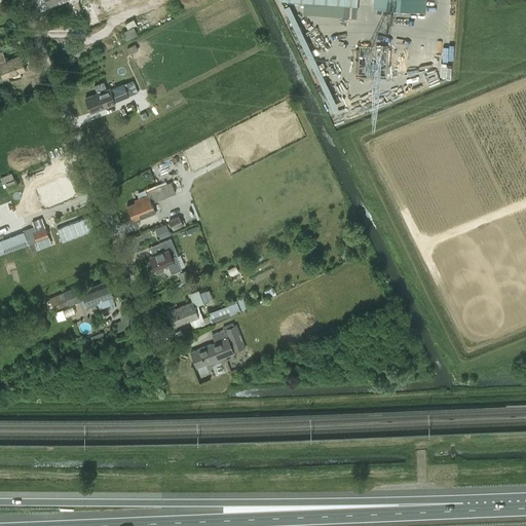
[(291,0),(340,3),(342,9),(334,13),(353,14),(353,0),(291,0)]
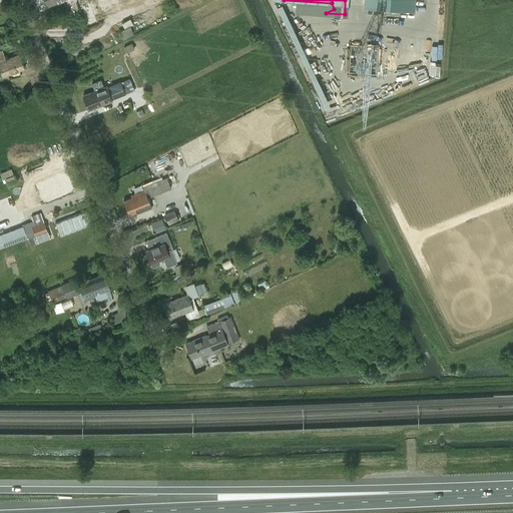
[(364,0),(364,5),(414,9),(415,0),(364,0)]
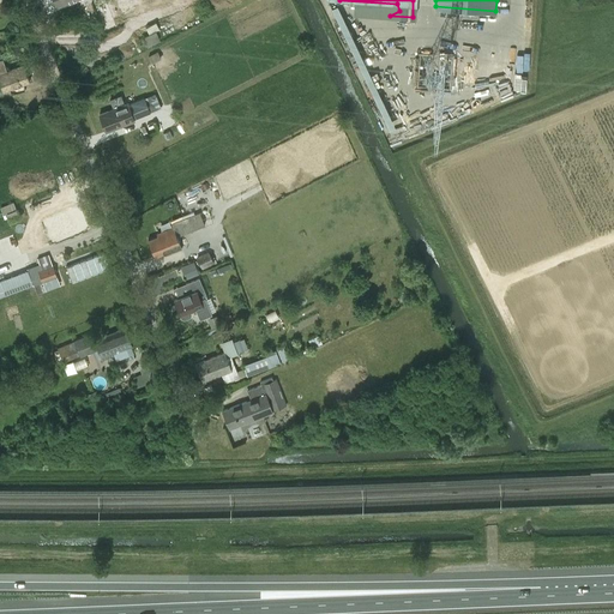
[(109,5),(98,8),(108,36),(112,35),(109,26),(113,24),(112,20),(115,19),(109,5)]
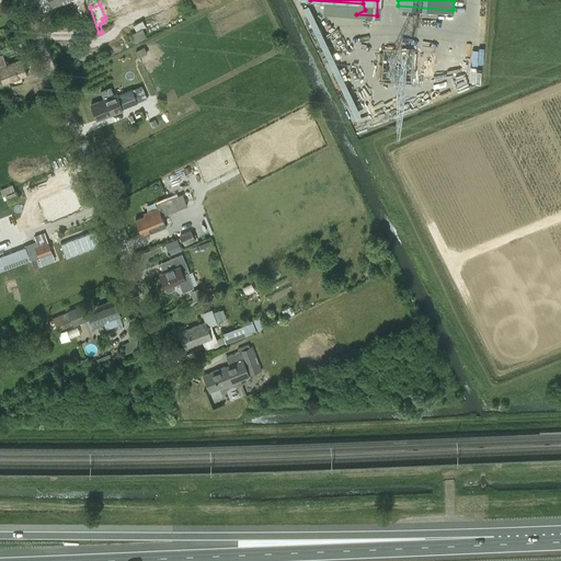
[(134,42),(146,36),(139,21),(132,24),(134,31),(129,33),(134,42)]
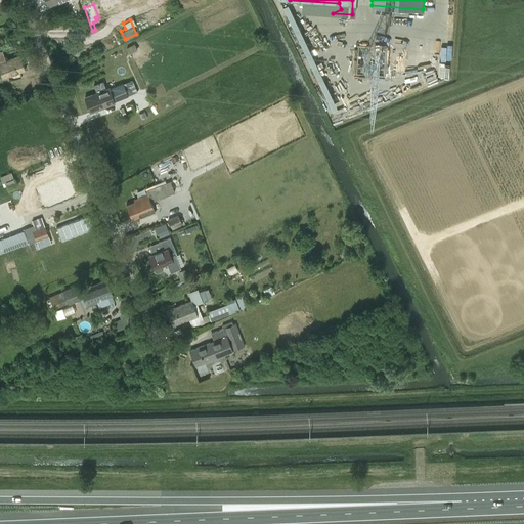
[(0,77),(23,71),(18,54),(6,58),(3,49),(0,50),(0,77)]
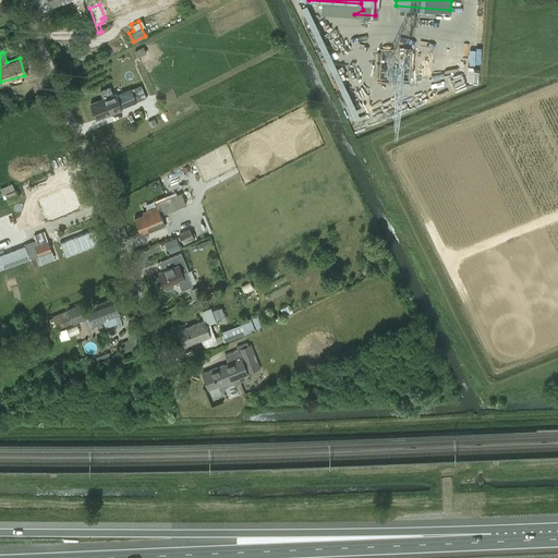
[(461,64),(465,75),(475,72),(471,60),(461,64)]
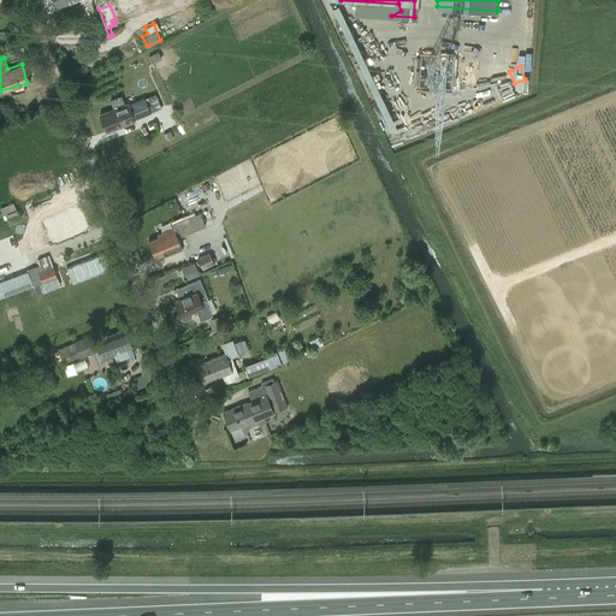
[(135,122),(135,120),(150,114),(150,113),(161,108),(155,94),(144,99),(144,98),(128,104),(100,114),(106,132),(135,122)]
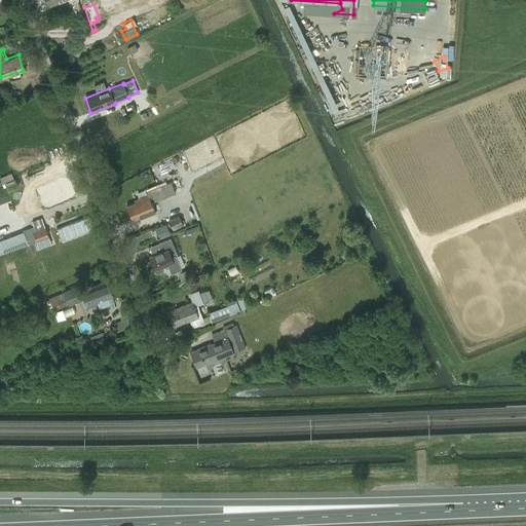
[(69,182),(39,193),(45,210),(75,198),(69,182)]
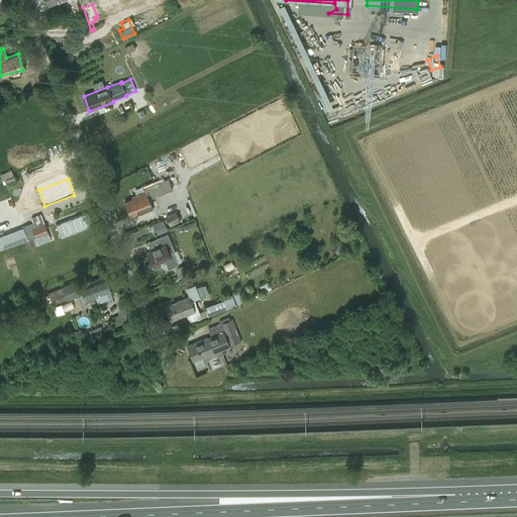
[(143,189),(144,192),(131,197),(132,199),(124,202),(130,217),(137,214),(138,215),(153,210),(148,197),(152,195),(153,197),(173,190),(168,179),(143,189)]
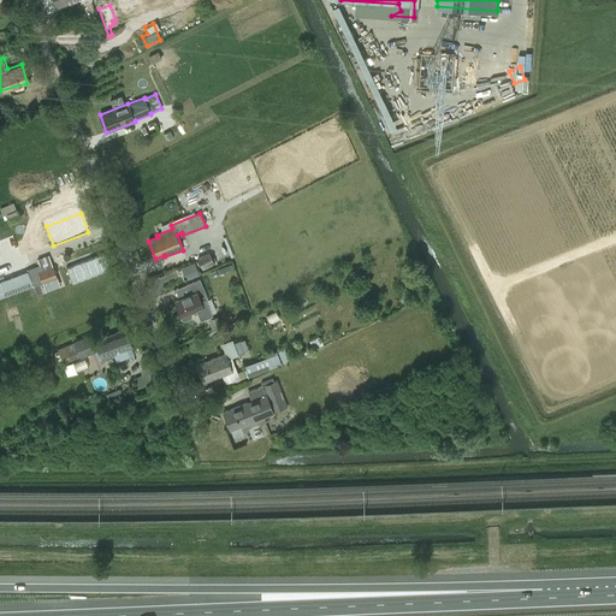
[(99,266),(93,250),(54,265),(60,280),(99,266)]
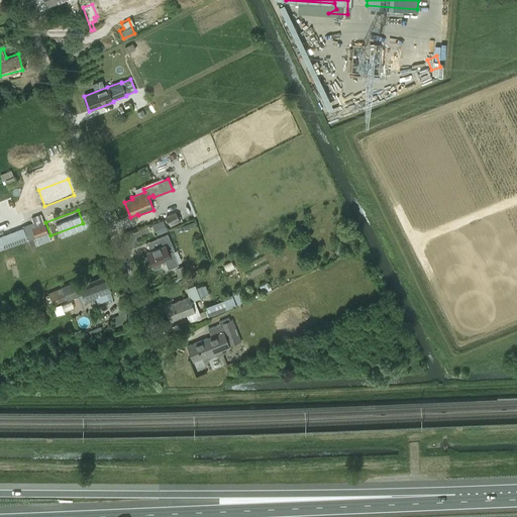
[(170,226),(180,221),(175,212),(166,217),(170,226)]
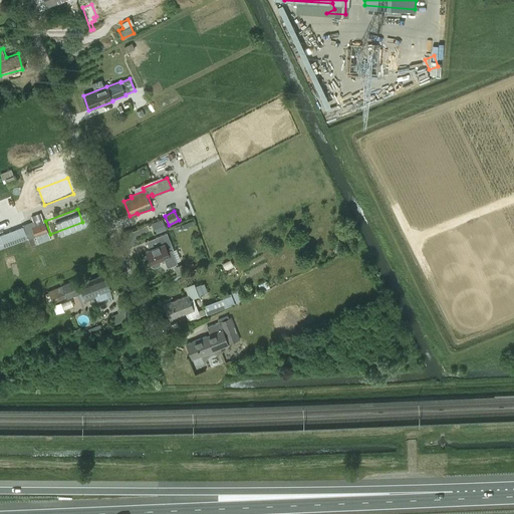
[(28,239),(47,232),(40,213),(31,217),(33,222),(23,226),(28,239)]
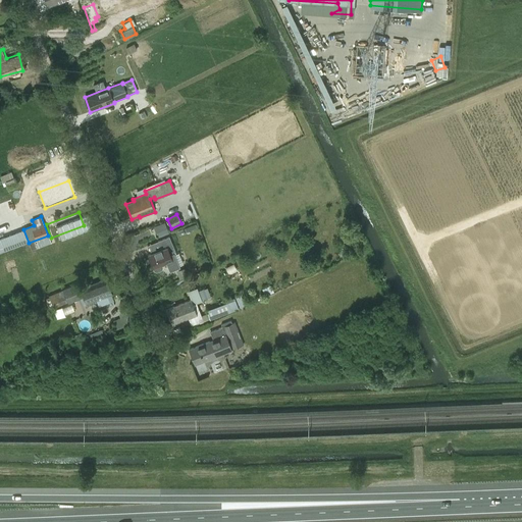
[(161,236),(167,232),(164,223),(155,227),(156,231),(158,230),(161,236)]
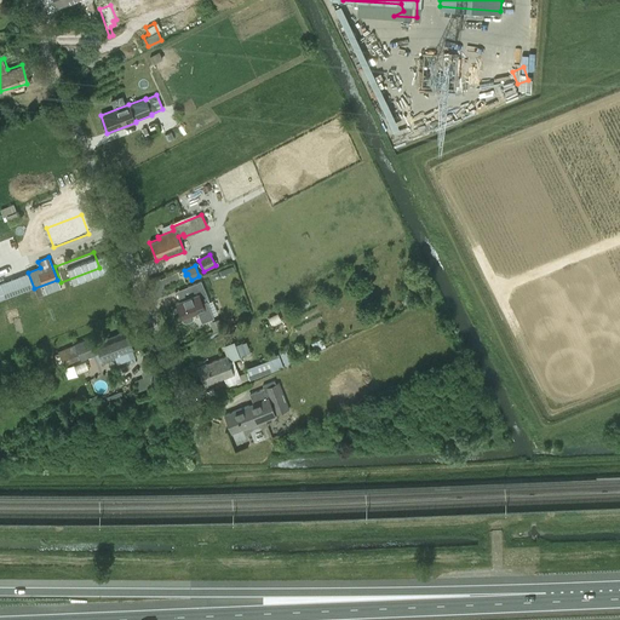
[(187,298),(176,303),(182,320),(183,322),(185,323),(191,321),(193,319),(191,316),(199,314),(202,322),(213,319),(207,302),(208,302),(201,282),(183,290),(187,298)]
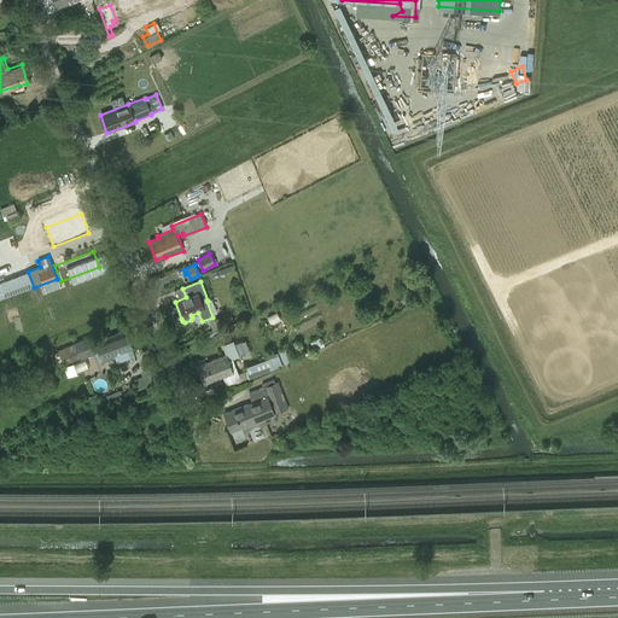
[(219,316),(210,320),(214,330),(223,326),(219,316)]
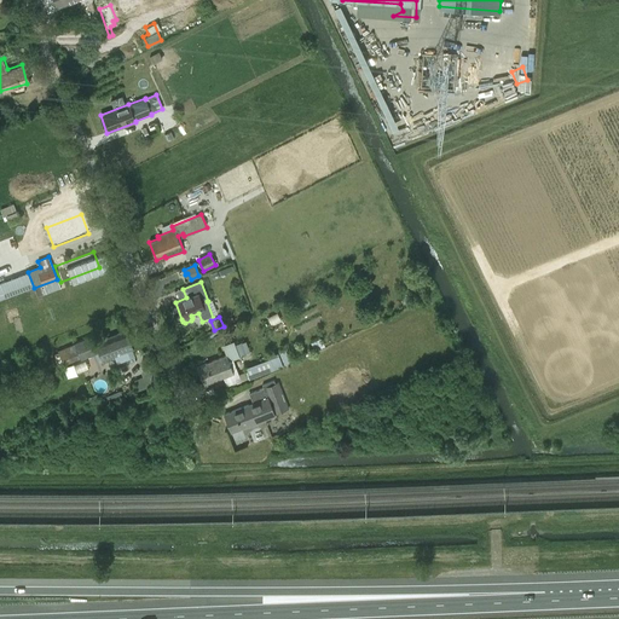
[(136,357),(133,350),(126,330),(97,342),(94,335),(74,343),(74,345),(57,351),(63,365),(80,359),(81,360),(99,353),(103,362),(114,357),(116,364),(136,357)]
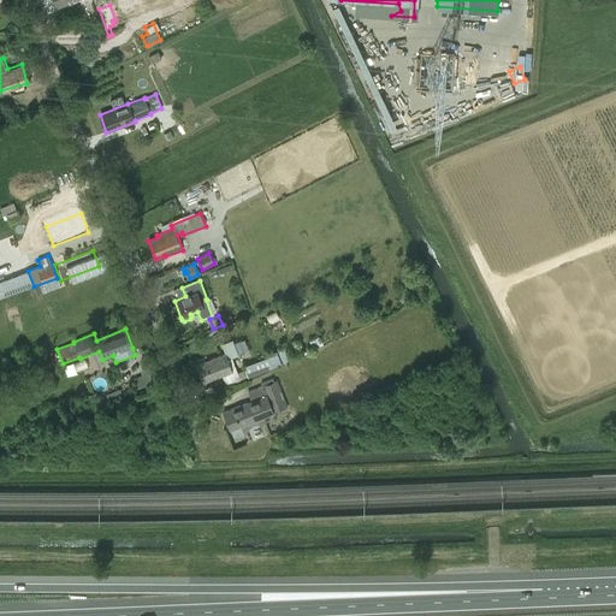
[(226,385),(241,379),(232,356),(246,351),(246,350),(250,349),(247,339),(241,342),(241,341),(223,348),(225,354),(196,365),(203,383),(223,375),(226,385)]
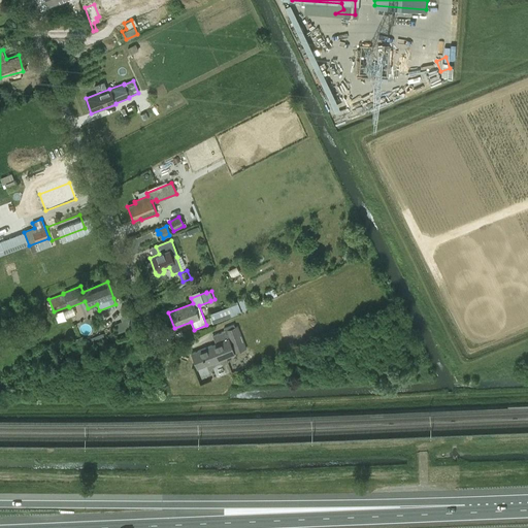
[(230,306),(209,314),(212,323),(234,315),(230,306)]
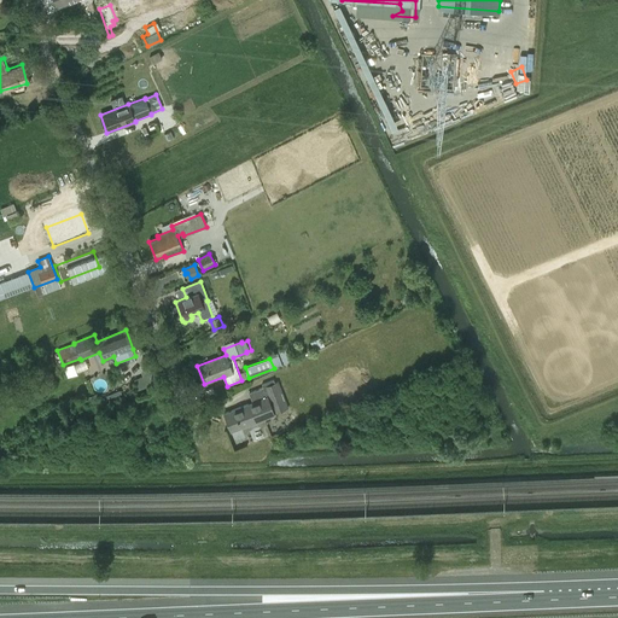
[(249,394),(252,402),(223,414),(231,432),(274,415),(274,414),(275,414),(289,409),(278,379),(262,385),(263,388),(249,394)]
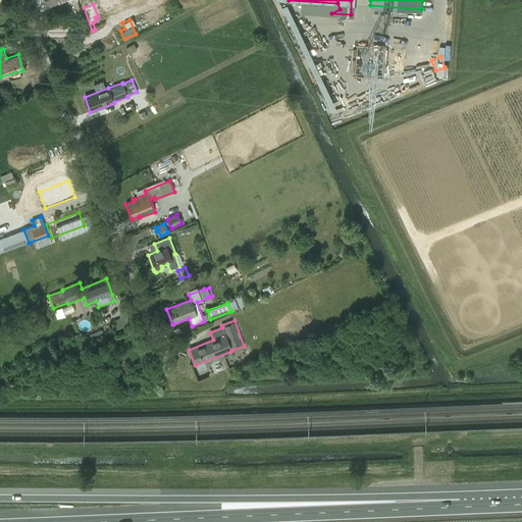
[(71,335),(73,342),(74,346),(85,343),(81,332),(71,335)]
